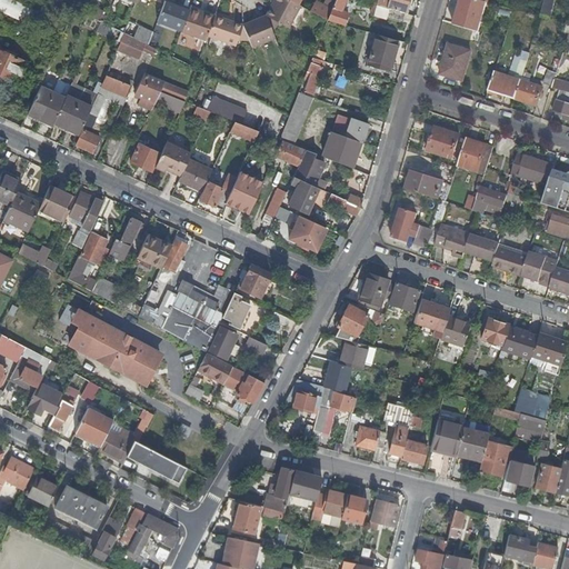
[(0,0),(0,11),(38,30),(46,15),(20,2),(21,0),(0,0)]
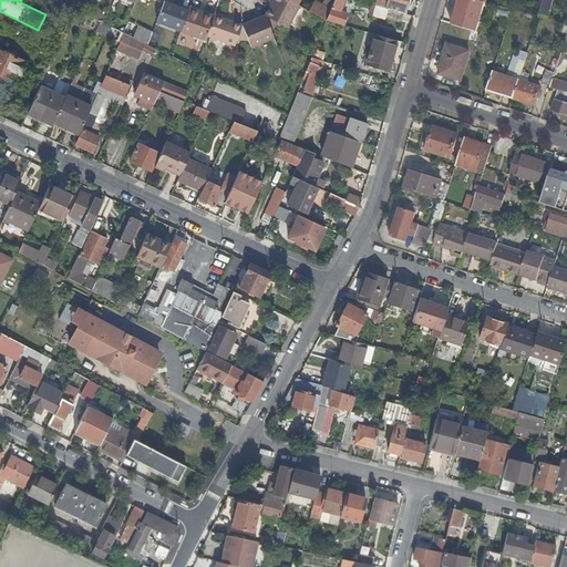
[(271,19),(278,22),(287,27),(300,4),(297,3),(290,0),(274,0),(266,16),(271,19)]
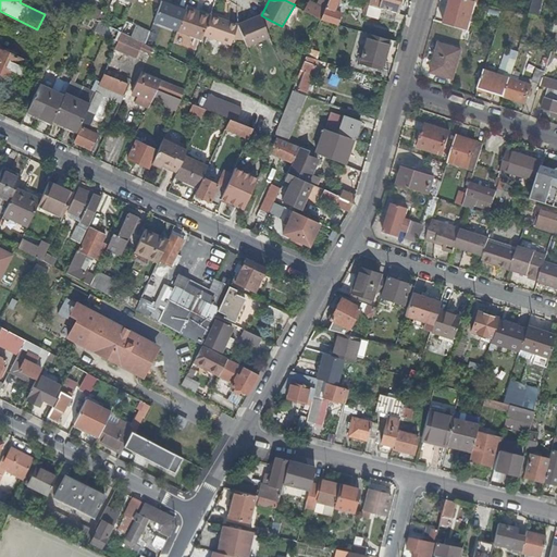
[(334,10),(337,0),(327,0),(324,10),(321,19),(336,23),(339,12),(334,10)]
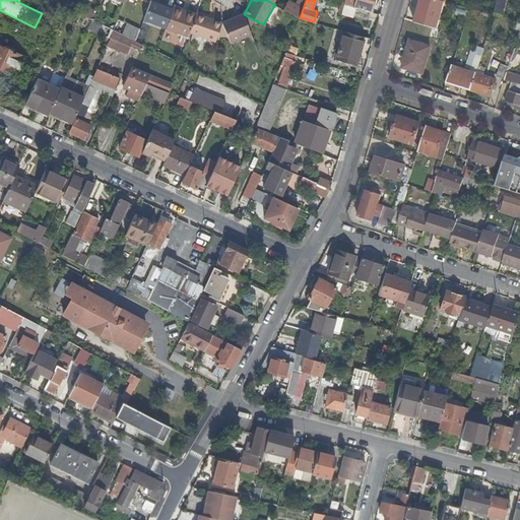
[(345,0),(345,4),(370,11),(373,0),(345,0)]
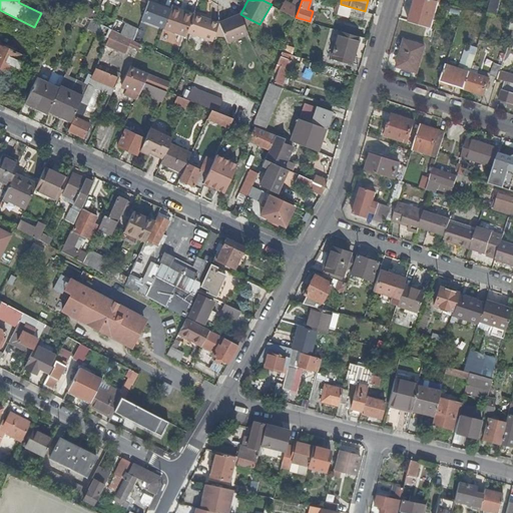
[(432,28),(439,1),(435,0),(415,0),(410,21),(432,28)]
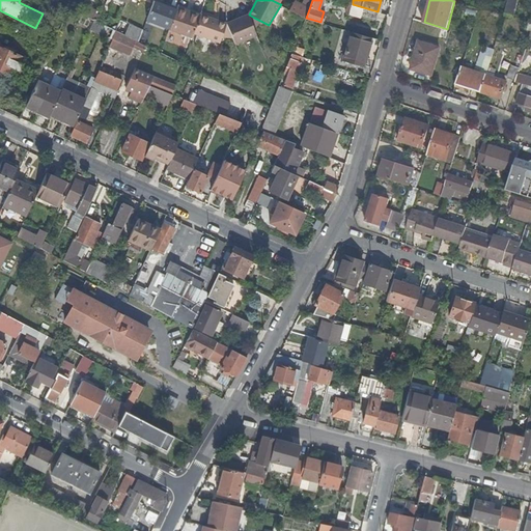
[(146,20),(169,28),(176,9),(155,1),(146,20)]
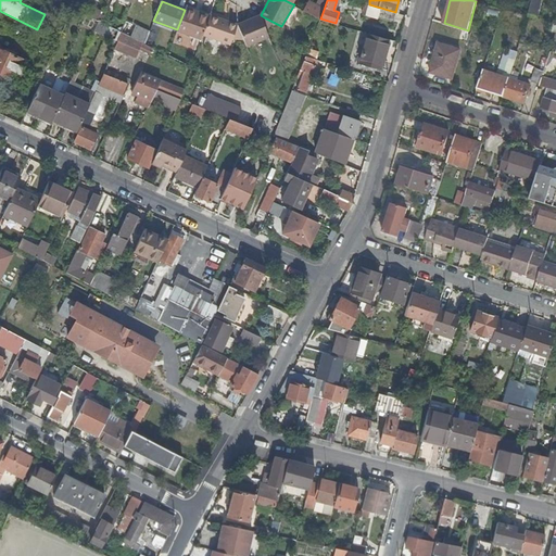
[(307,1),(303,10),(320,19),(324,10),(307,1)]
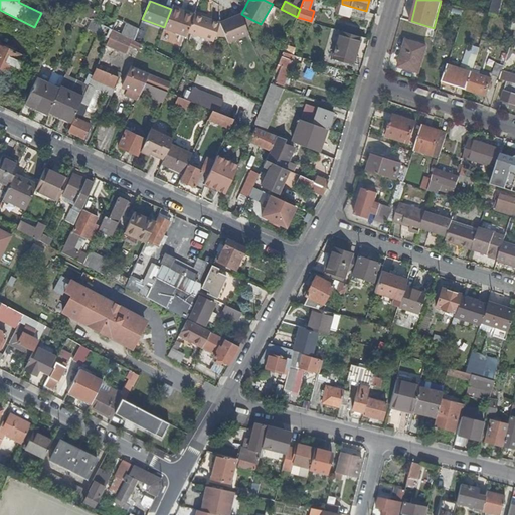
[(342,4),(341,4),(338,15),(349,18),(350,16),(364,20),(366,11),(342,4)]
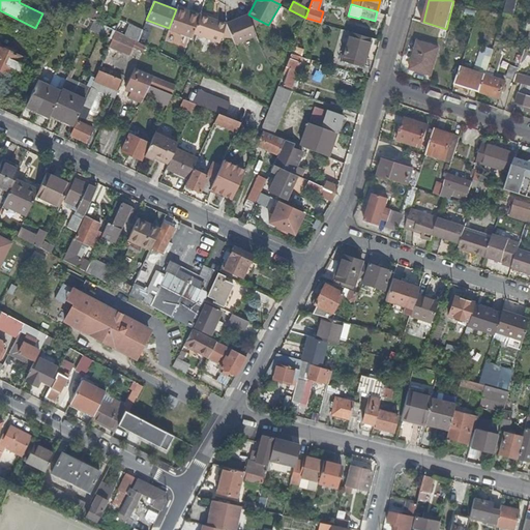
[(91,7),(87,17),(93,20),(95,13),(96,10),(91,7)]
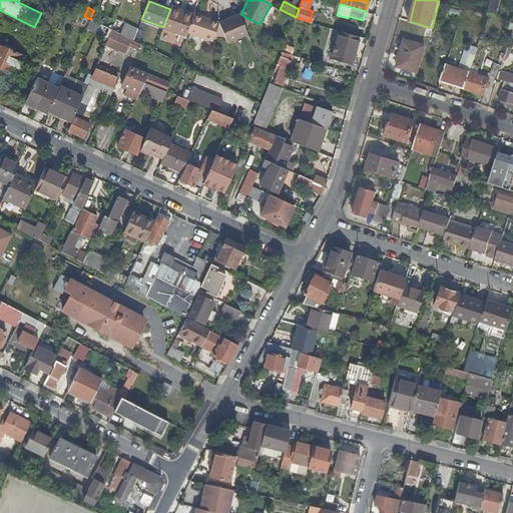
[(163,27),(185,36),(187,32),(193,15),(183,11),(182,13),(170,9),(163,27)]
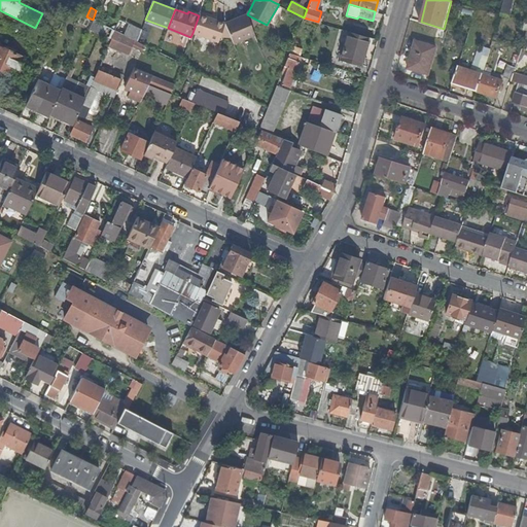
[(101,15),(95,13),(93,20),(98,22),(101,15)]
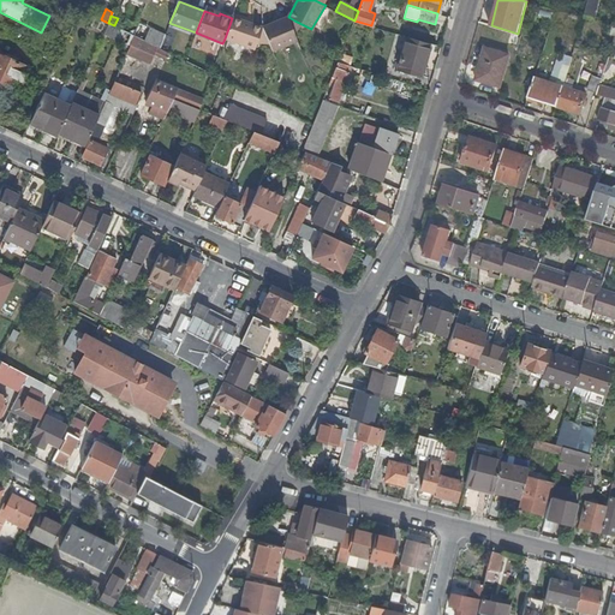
[(257,49),(258,43),(262,33),(263,28),(264,28),(246,22),(232,17),(232,18),(225,39),(257,49)]
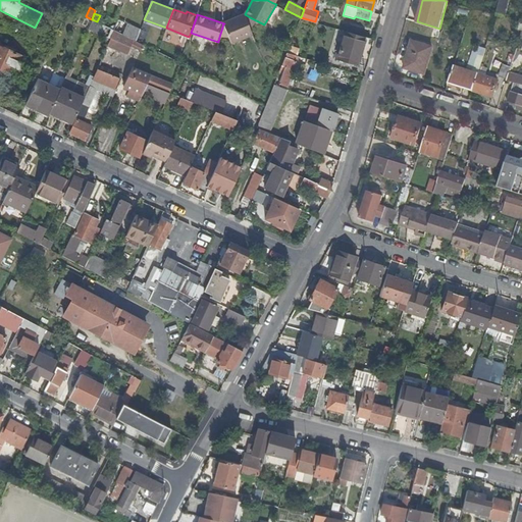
[(231,44),(253,35),(250,28),(247,18),(245,14),(223,23),(224,24),(225,29),(229,38),(231,44)]
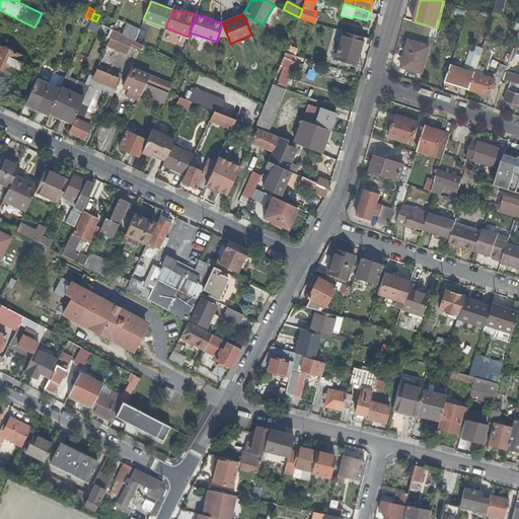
[(248,17),(243,14),(245,18),(248,27),(254,20),(248,17)]
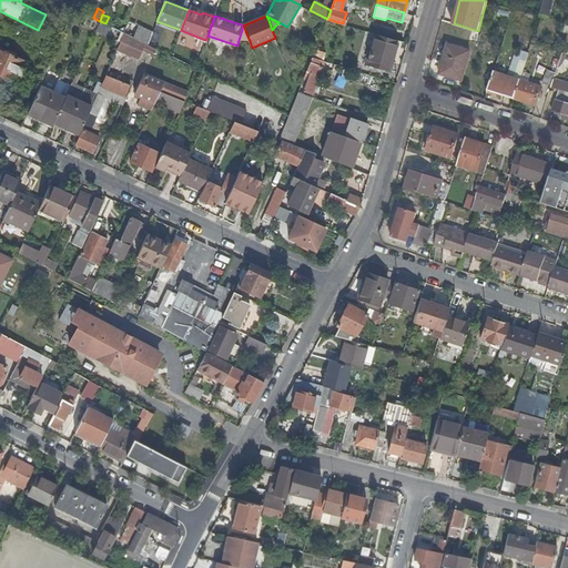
[(105,23),(100,21),(95,32),(108,38),(112,27),(105,23)]
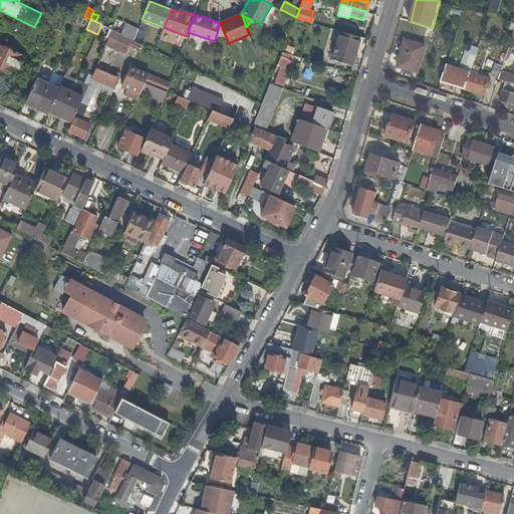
[(134,40),(139,28),(124,22),(120,34),(132,39),(134,40)]
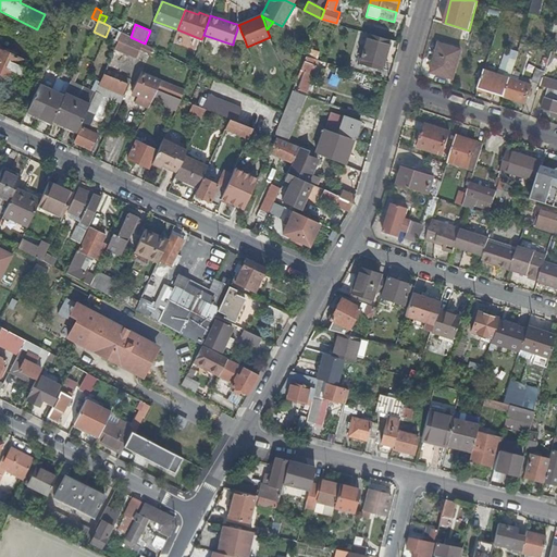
[(234,39),(245,40),(240,31),(239,26),(238,25),(237,29),(234,39)]
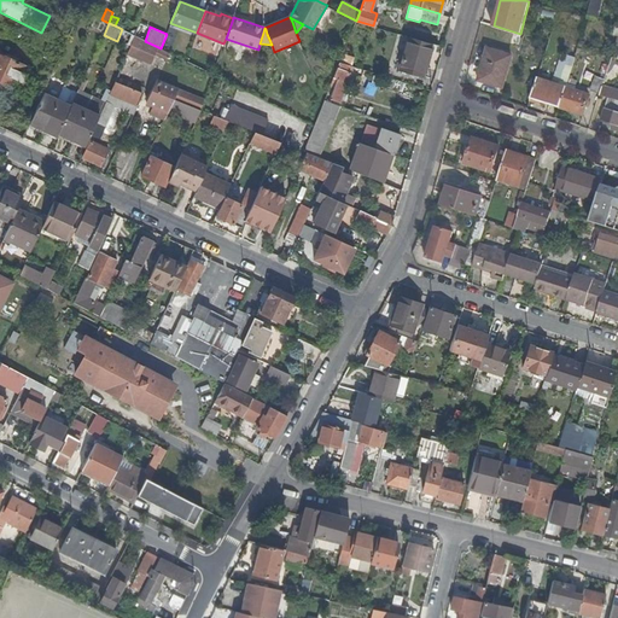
[(0,46),(6,50),(13,36),(0,30),(0,46)]
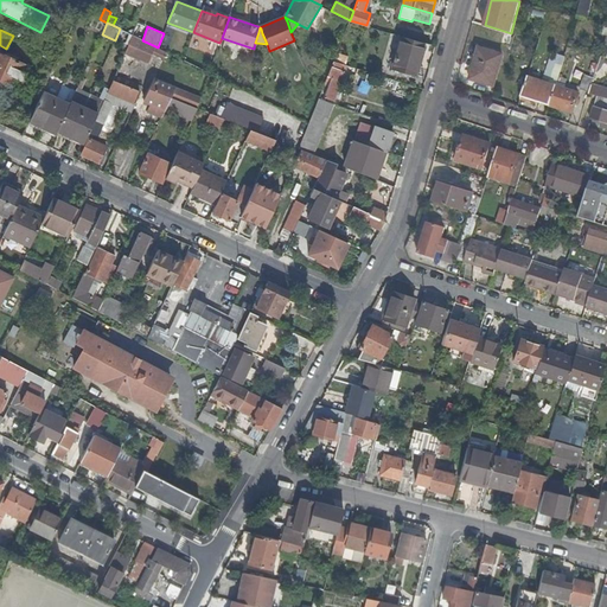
[(142,40),(133,34),(125,53),(148,64),(155,46),(142,40)]
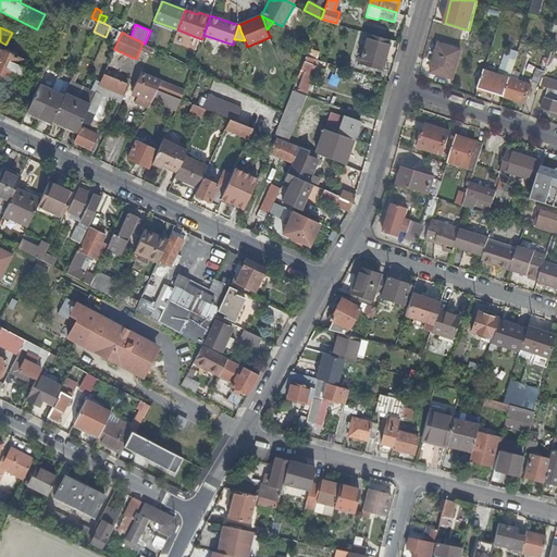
[(381,69),(390,39),(369,33),(361,62),(381,69)]
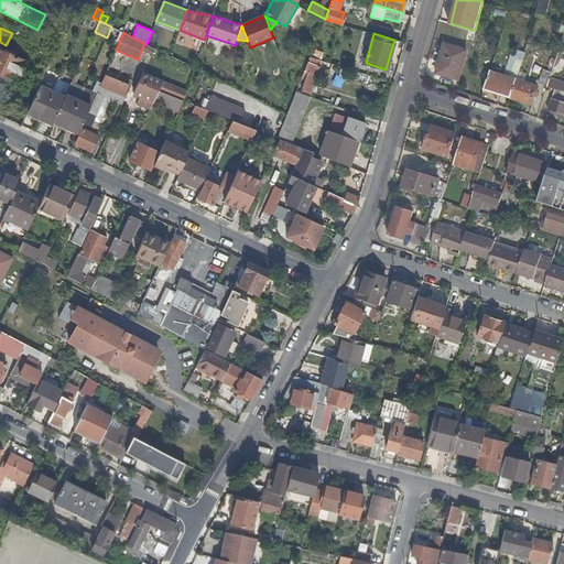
[(458,78),(467,50),(445,44),(436,73),(437,73),(455,78),(458,78)]
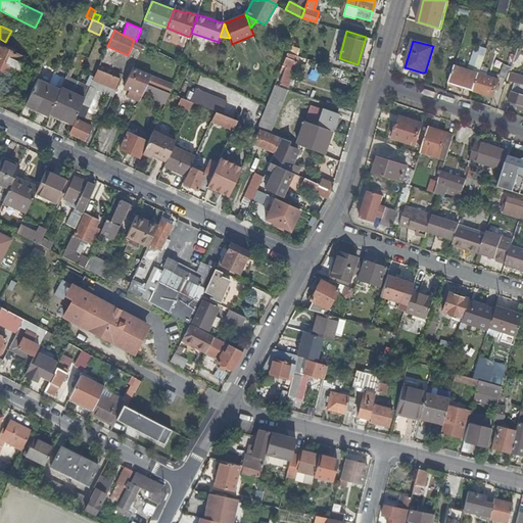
[(19,69),(22,62),(19,60),(21,55),(0,45),(0,69),(9,75),(13,66),(19,69)]
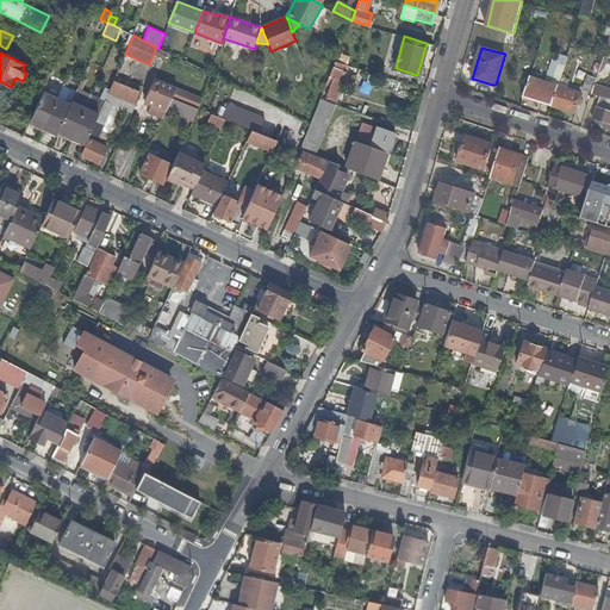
[(524,95),(553,105),(559,85),(561,76),(568,56),(555,53),(546,81),(530,76),(524,95)]
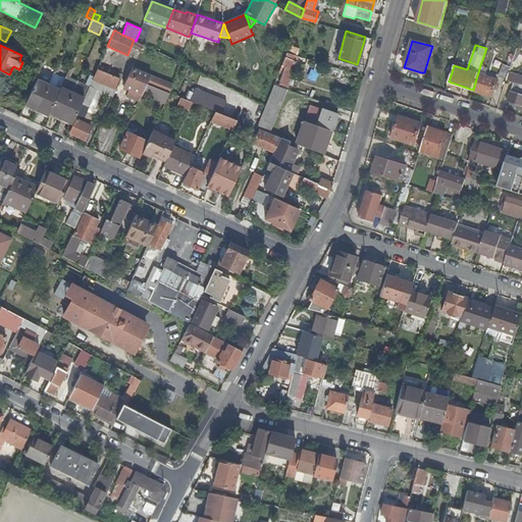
[(286,87),(298,55),(286,52),(281,64),(285,66),(281,77),(278,84),(286,87)]
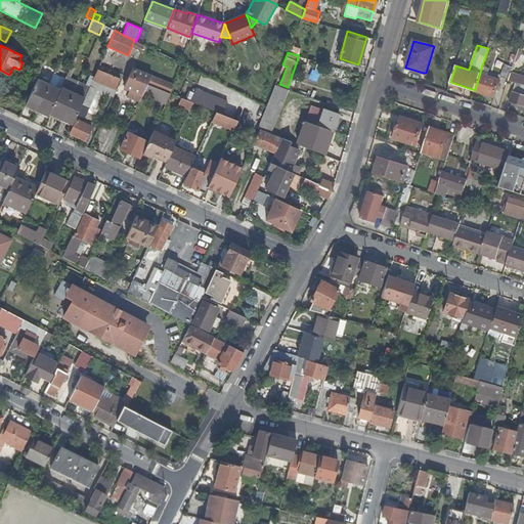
[(114,75),(116,71),(100,64),(98,69),(114,75)]
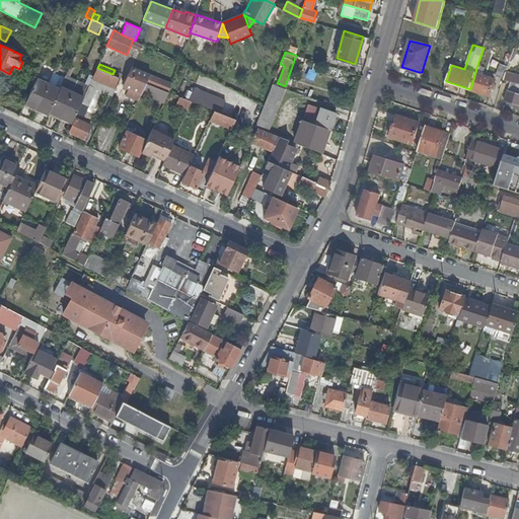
[(284,66),(280,64),(276,76),(280,77),(284,66)]
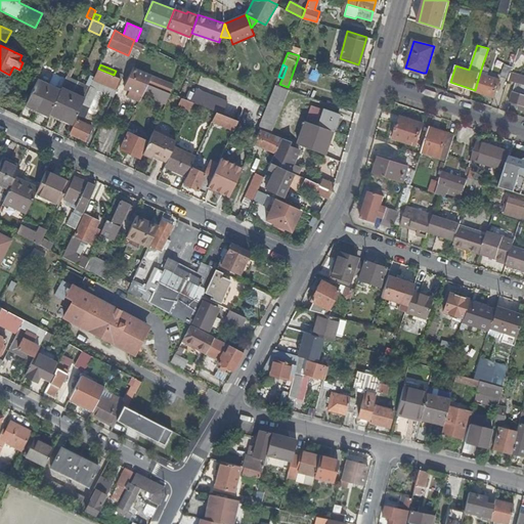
[(509,79),(512,67),(506,64),(501,76),(509,79)]
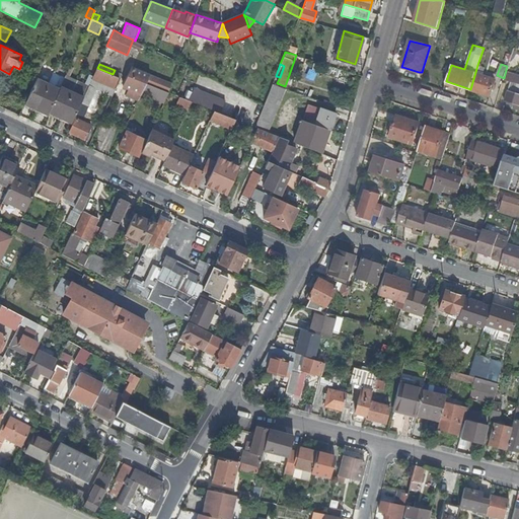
[(485,67),(477,65),(475,72),(483,75),(485,67)]
